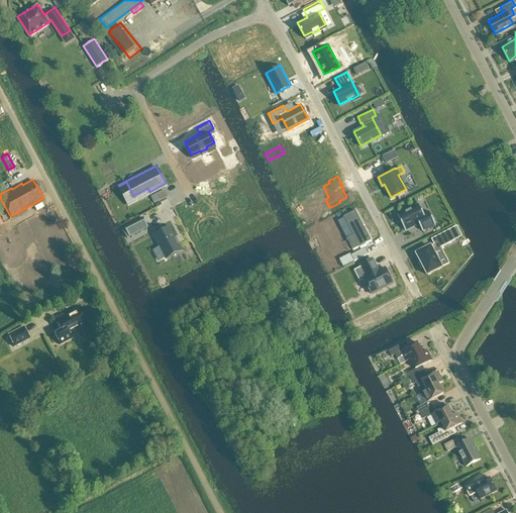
[(164,189),(150,195),(155,201),(167,194),(164,189)]
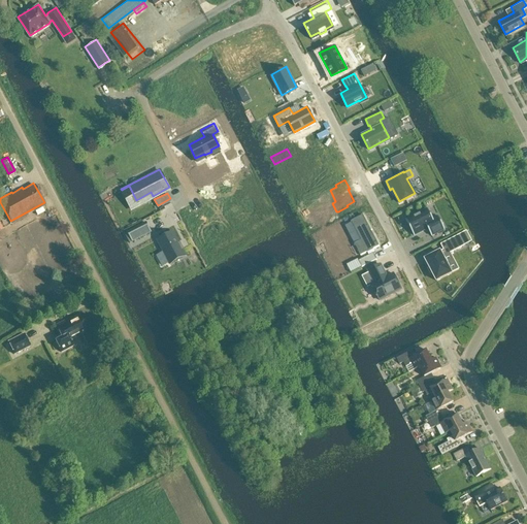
[(437,215),(432,218),(427,206),(405,218),(413,233),(427,226),(430,233),(443,227),(437,215)]
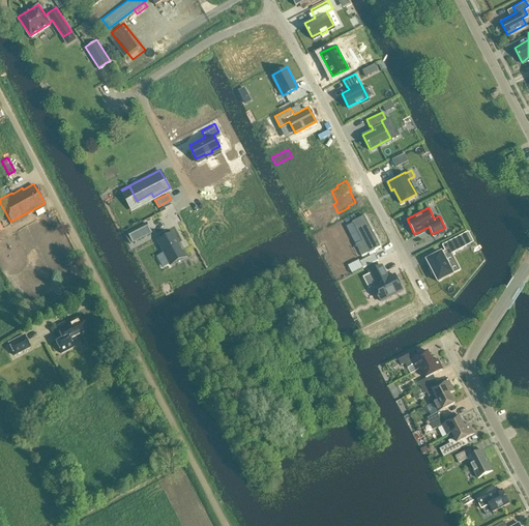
[(363,213),(352,220),(352,221),(346,225),(355,242),(361,255),(380,244),(363,213)]
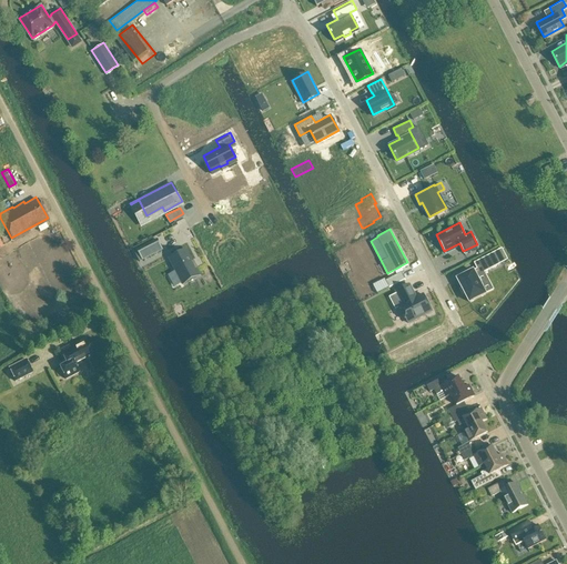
[(142,258),(162,248),(157,238),(137,248),(142,258)]
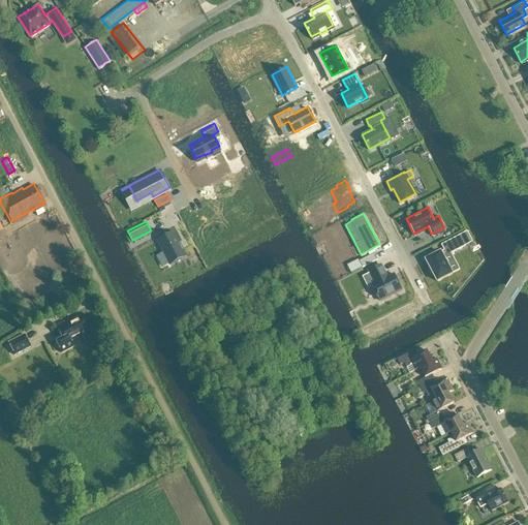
[(176,227),(160,236),(173,259),(188,251),(176,227)]
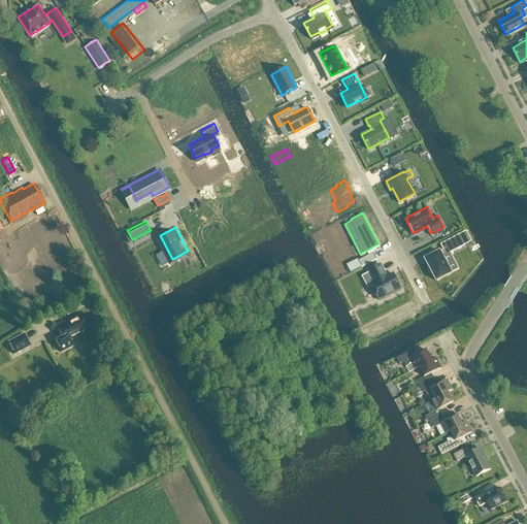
[(458,267),(450,251),(464,243),(458,233),(439,242),(442,248),(425,257),(428,265),(431,271),(432,271),(436,280),(451,271),(450,270),(458,267)]
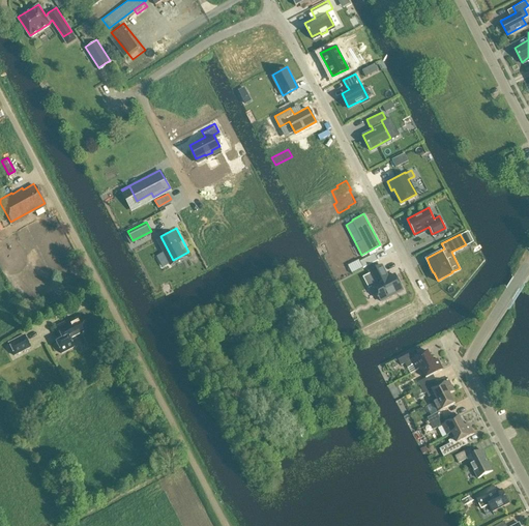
[(377,259),(374,252),(359,260),(362,266),(377,259)]
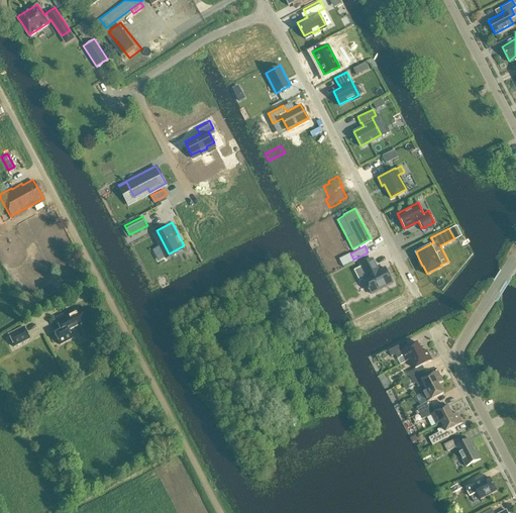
[(353,260),(350,253),(349,251),(345,253),(349,262),(353,260)]
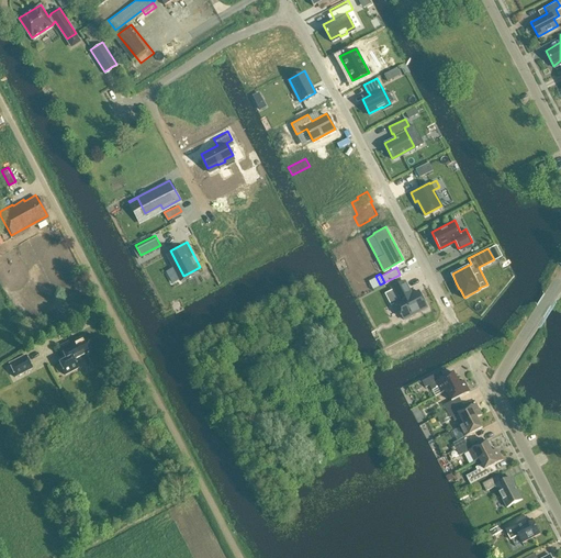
[(426,305),(418,289),(411,293),(404,280),(391,287),(399,300),(394,301),(403,317),(426,305)]
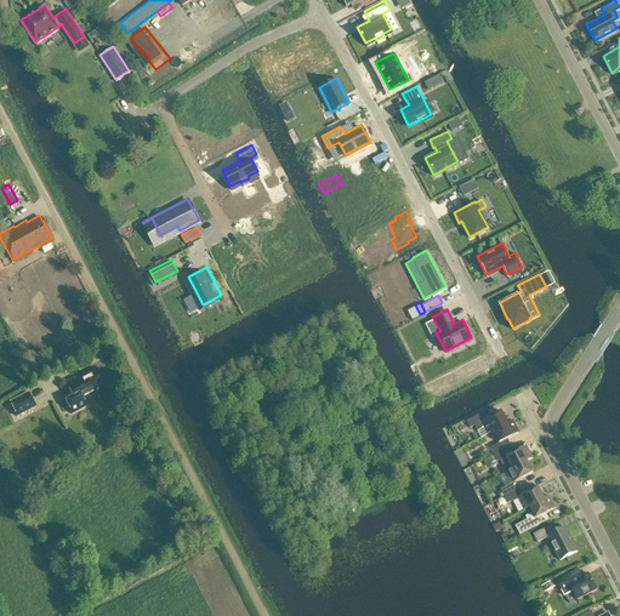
[(81,397),(103,386),(94,368),(64,382),(70,394),(62,399),(69,412),(85,404),(81,397)]
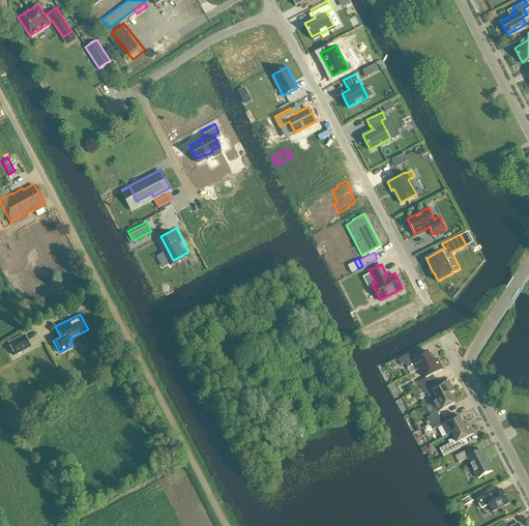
[(11,355),(29,346),(22,333),(5,342),(11,355)]
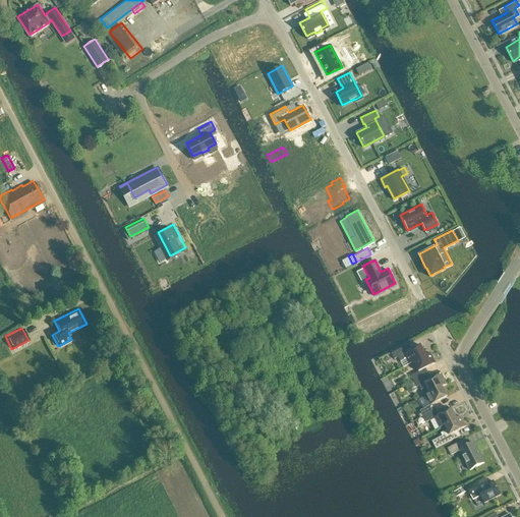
[(405,356),(408,362),(413,360),(425,353),(424,353),(419,344),(411,348),(408,342),(391,351),(394,357),(398,355),(400,359),(405,356)]
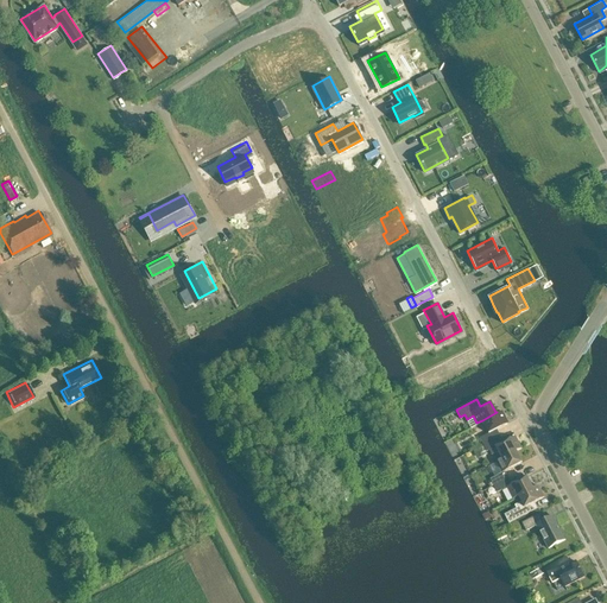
[(482,443),(499,433),(495,427),(507,421),(501,410),(495,412),(497,412),(482,420),(488,431),(479,436),(482,443)]
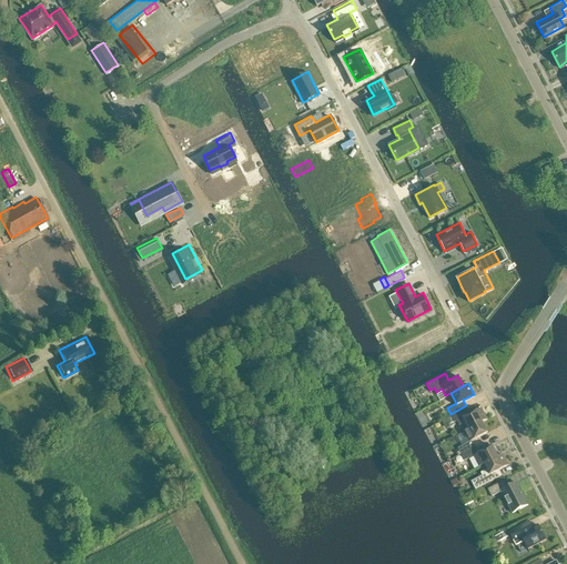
[(482,420),(486,418),(481,406),(469,412),(466,405),(451,414),(454,420),(456,419),(458,423),(464,421),(467,426),(482,420)]
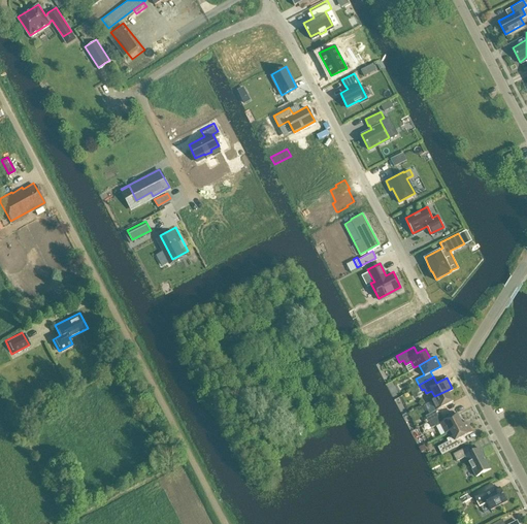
[(453,400),(448,390),(434,396),(425,401),(429,410),(434,406),(435,408),(425,415),(428,420),(440,414),(437,407),(453,400)]
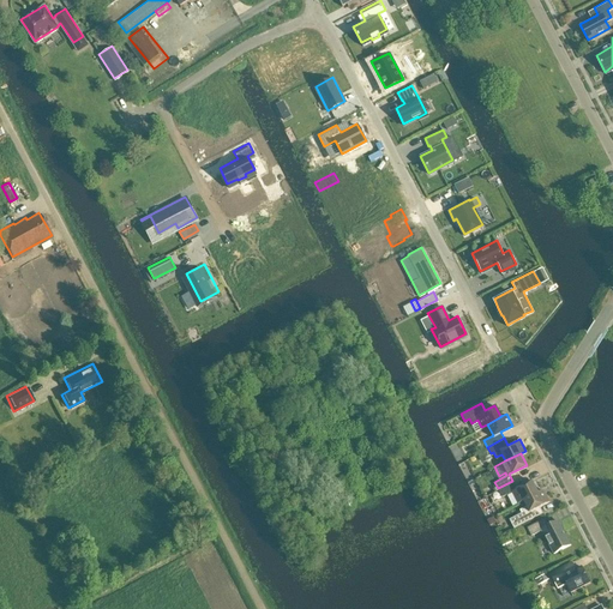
[(511,489),(517,501),(523,499),(538,492),(536,490),(530,480),(516,487),(512,481),(498,488),(502,495),(511,489)]
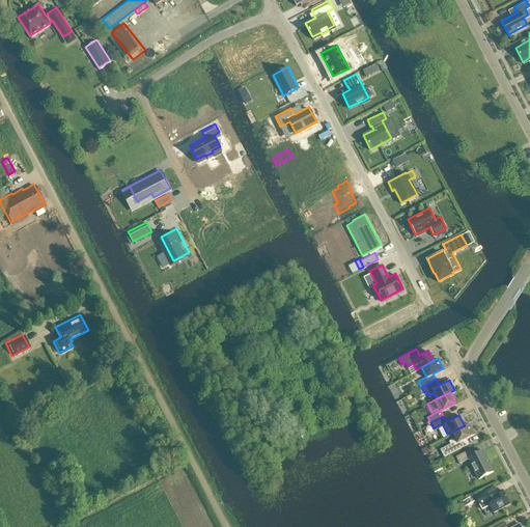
[(452,432),(454,436),(448,439),(450,442),(440,447),(443,454),(468,442),(466,437),(474,433),(469,422),(464,424),(465,425),(452,432)]
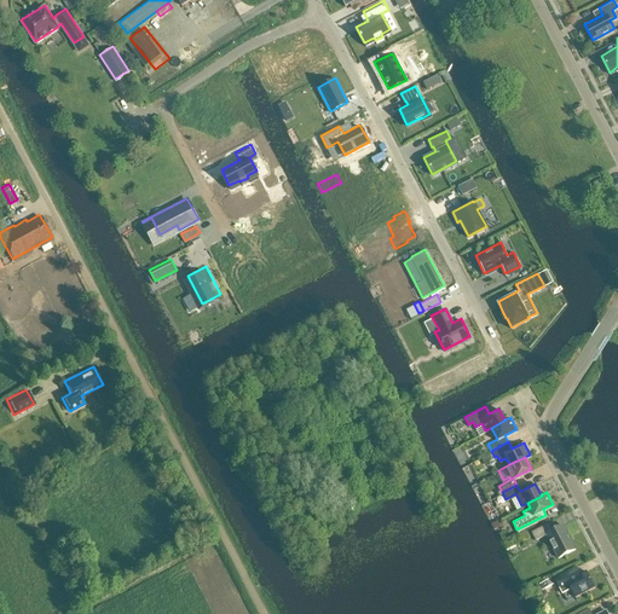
[(546,533),(558,556),(575,546),(562,523),(552,528),(548,521),(530,529),(535,538),(546,533)]
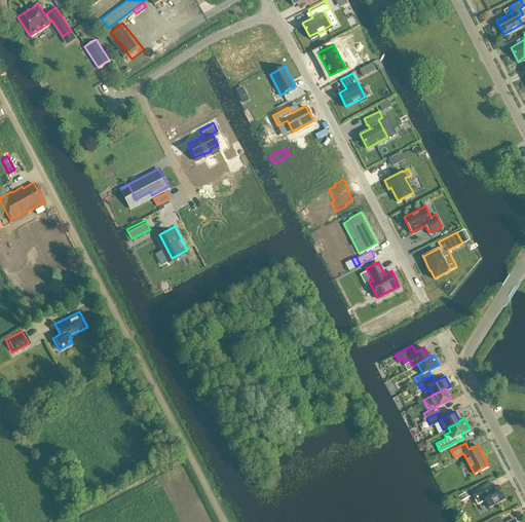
[(490,480),(471,490),(477,502),(484,499),(488,506),(504,497),(497,484),(493,486),(490,480)]
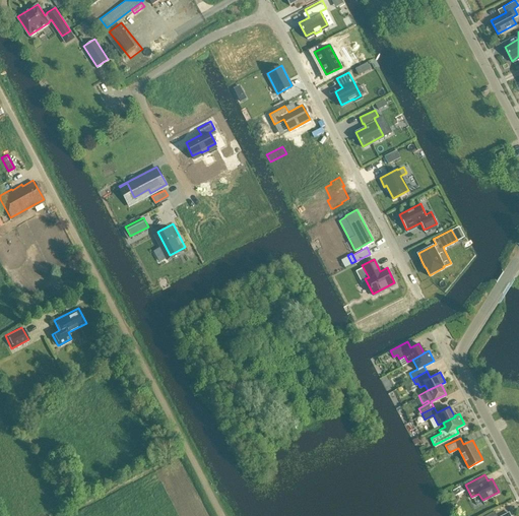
[(465,489),(462,484),(453,489),(455,494),(465,489)]
